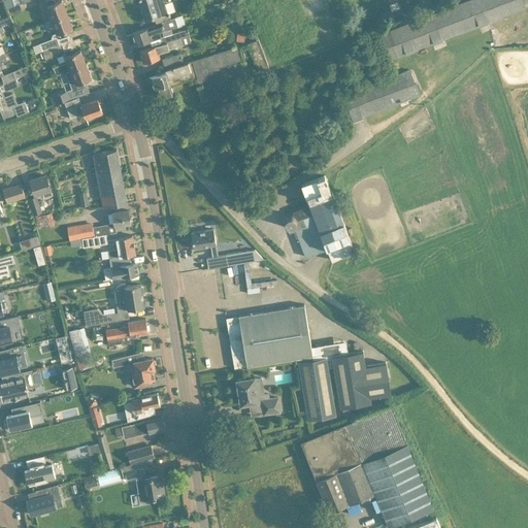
[(55,0),(46,0),(54,19),(67,13),(62,0),(60,0),(56,2),(55,0)]
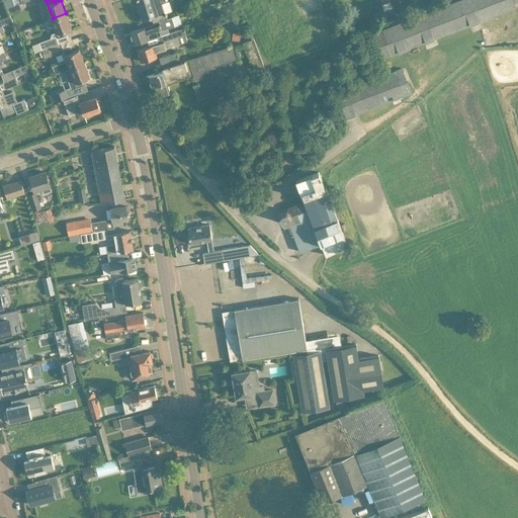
[(137,0),(143,18),(151,15),(153,22),(159,21),(167,18),(160,0),(137,0)]
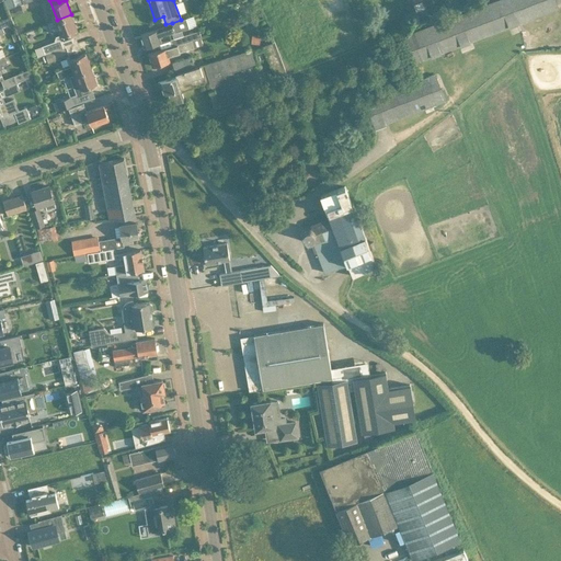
[(298,0),(293,2),(298,15),(325,4),(323,0),(298,0)]
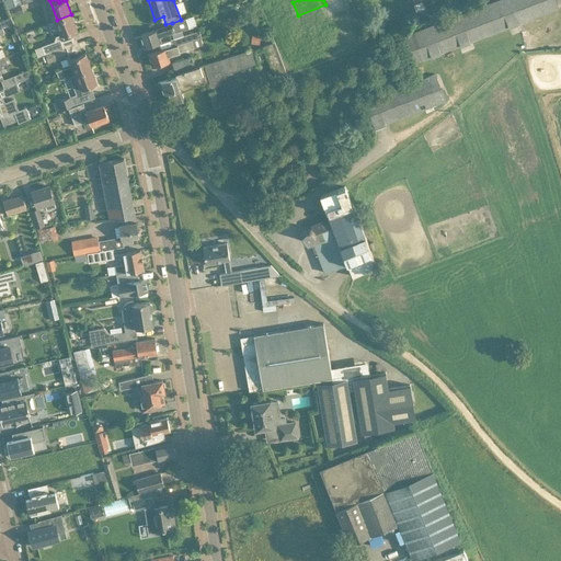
[(560,0),(499,0),(400,38),(410,65),(558,8),(557,3),(560,1),(560,0)]
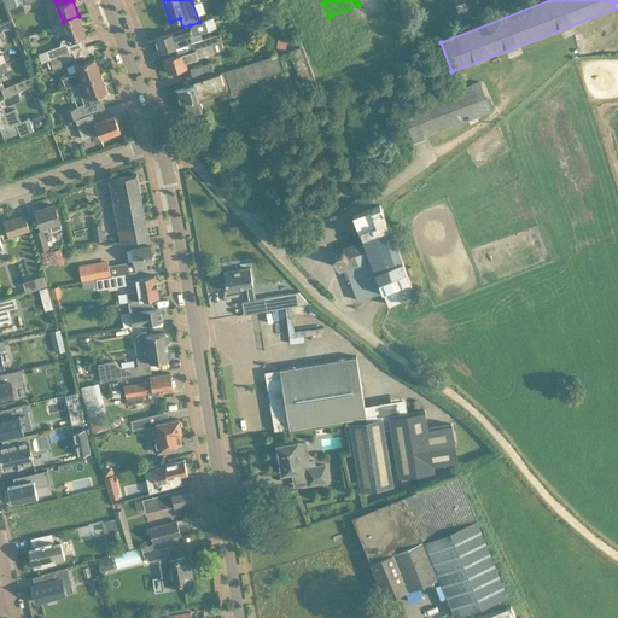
[(454,0),(459,12),(468,9),(467,6),(476,3),(473,0),(454,0)]
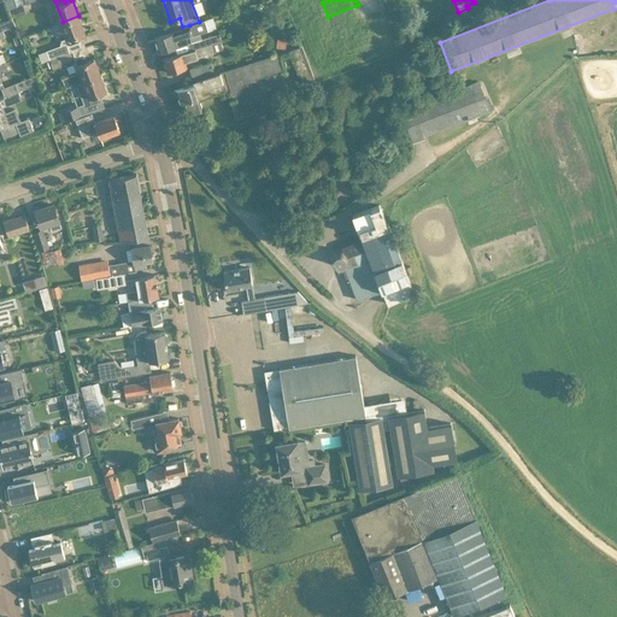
[(199,13),(205,11),(201,1),(195,4),(199,13)]
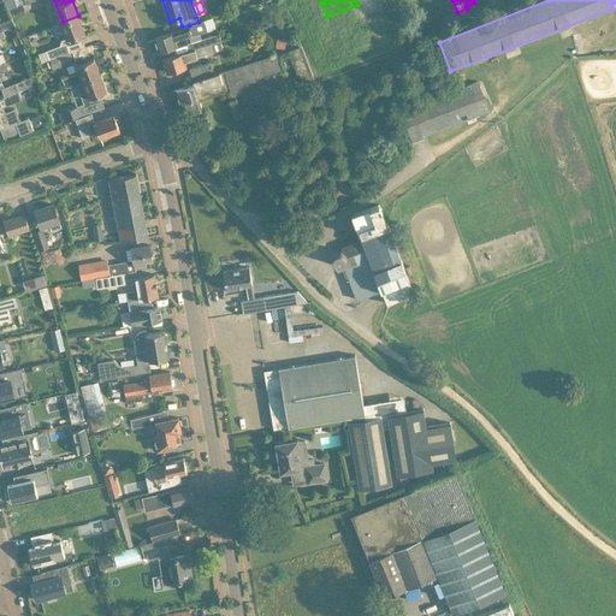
[(15,9),(18,17),(27,15),(23,6),(15,9)]
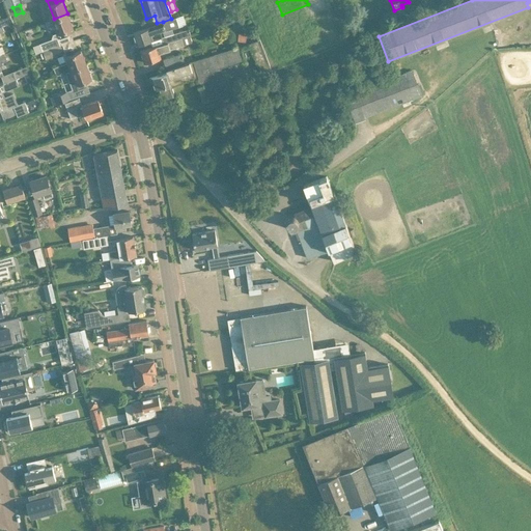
[(52,38),(39,44),(43,51),(60,45),(58,39),(68,35),(66,30),(73,28),(67,14),(54,19),(46,22),(48,27),(51,29),(57,27),(58,32),(53,34),(52,38)]
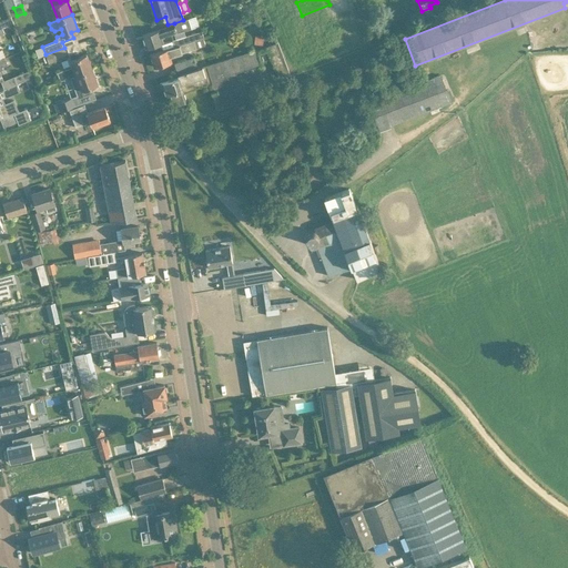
[(11,16),(0,20),(0,28),(2,28),(14,22),(11,16)]
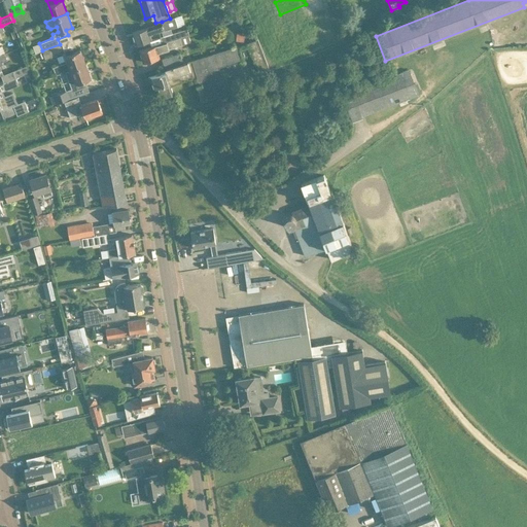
[(162,22),(162,23),(132,32),(136,44),(152,39),(151,34),(166,29),(171,28),(171,29),(178,26),(175,18),(170,19),(162,22)]
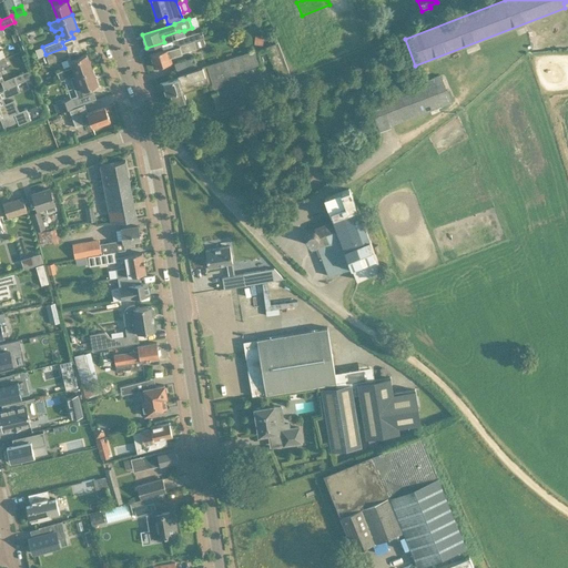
[(173,40),(175,47),(193,41),(204,38),(202,31),(173,40)]
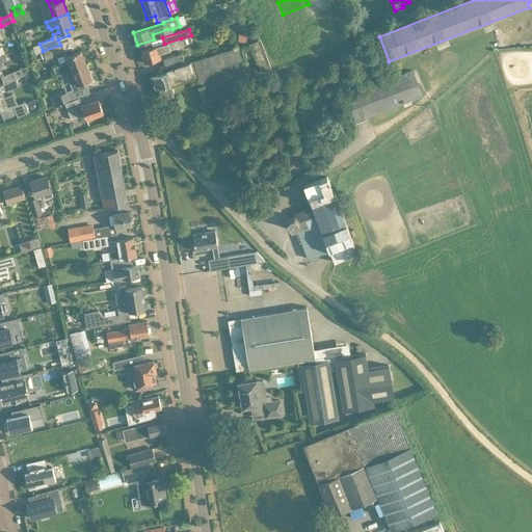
[(164,44),(151,48),(140,51),(144,62),(161,57),(160,52),(183,46),(181,38),(164,44)]
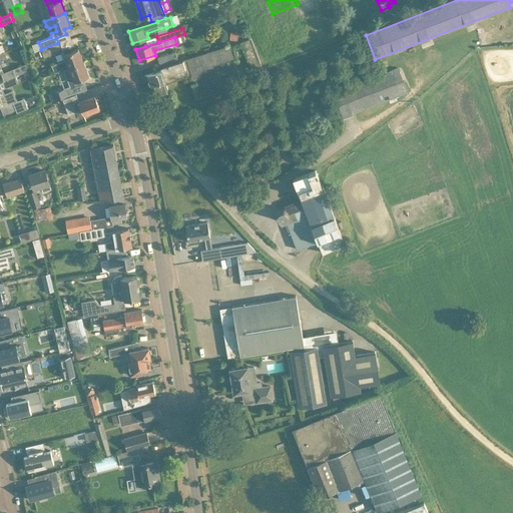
[(251,38),(241,41),(251,71),(263,67),(251,38)]
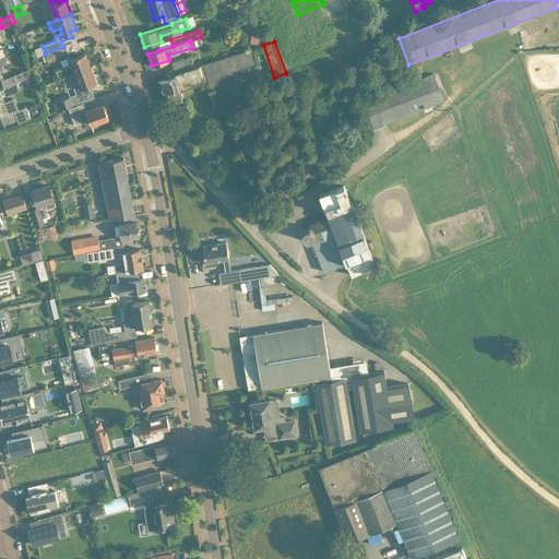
[(63,47),(45,54),(48,62),(69,55),(73,66),(57,71),(59,79),(70,75),(91,68),(85,52),(79,55),(76,50),(69,54),(67,46),(63,47)]
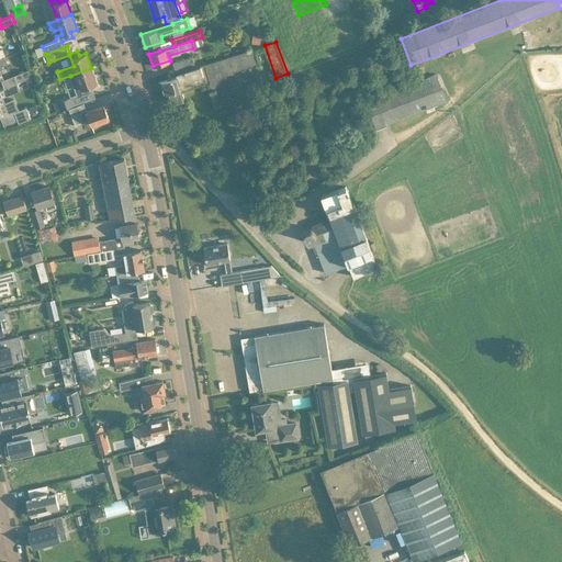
[(195,67),(176,72),(177,76),(158,82),(160,87),(161,86),(165,93),(167,93),(170,105),(186,101),(180,82),(203,76),(205,82),(204,82),(204,83),(210,81),(213,90),(209,91),(210,93),(215,108),(242,99),(234,71),(258,64),(254,48),(200,66),(195,67)]
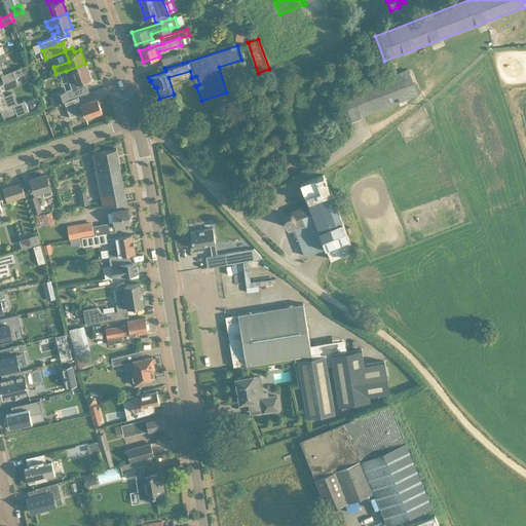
[(161,59),(164,68),(183,63),(180,53),(172,55),(161,59)]
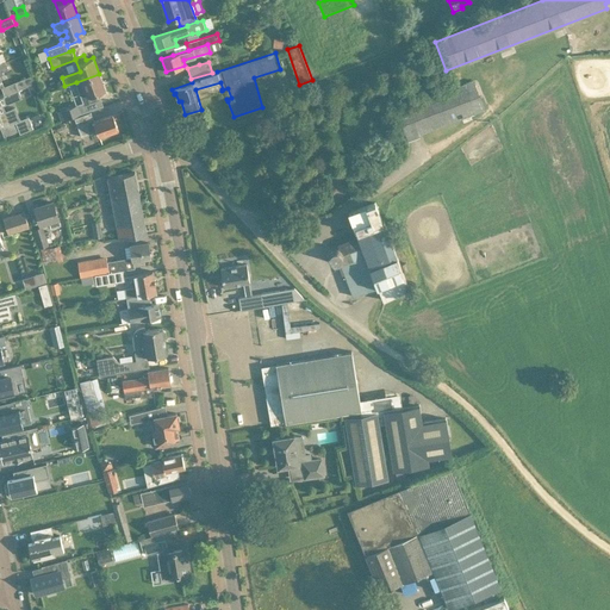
[(99,74),(76,82),(80,94),(85,93),(88,103),(100,99),(98,93),(105,91),(99,74)]
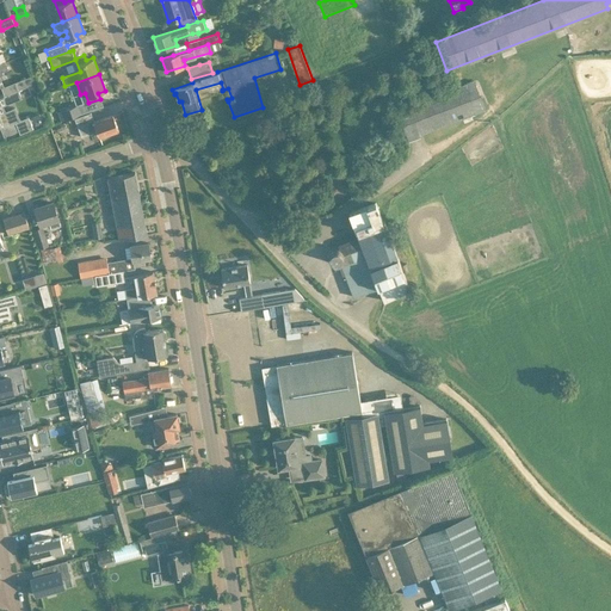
[(12,84),(16,92),(19,91),(37,84),(35,75),(12,84)]
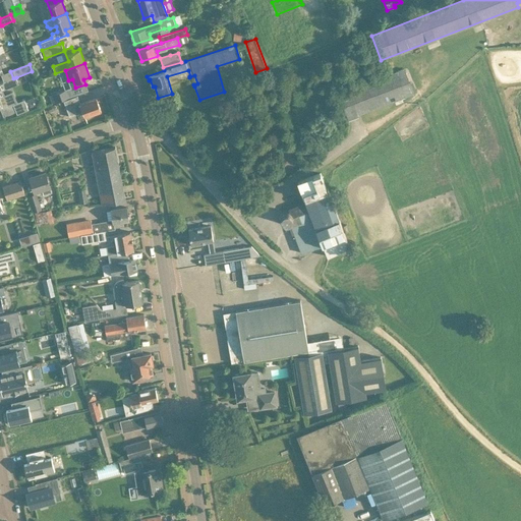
[(392,72),(349,89),(358,115),(414,94),(404,67),(392,72)]
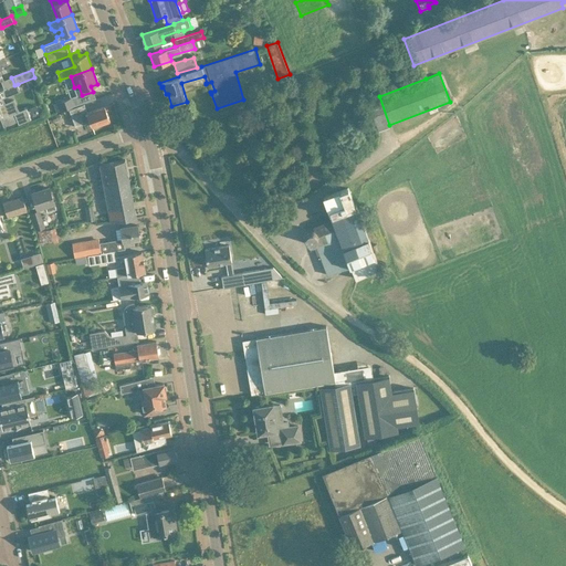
[(14,85),(6,88),(2,90),(6,96),(20,91),(18,84),(14,85)]
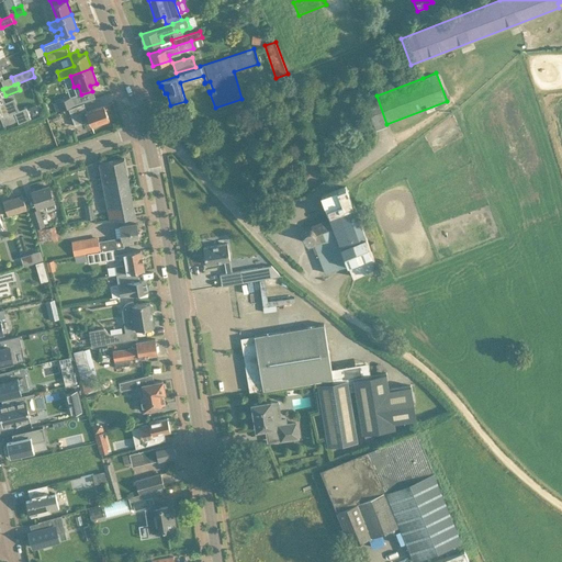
[(58,101),(60,109),(80,102),(78,96),(71,98),(70,97),(58,101)]
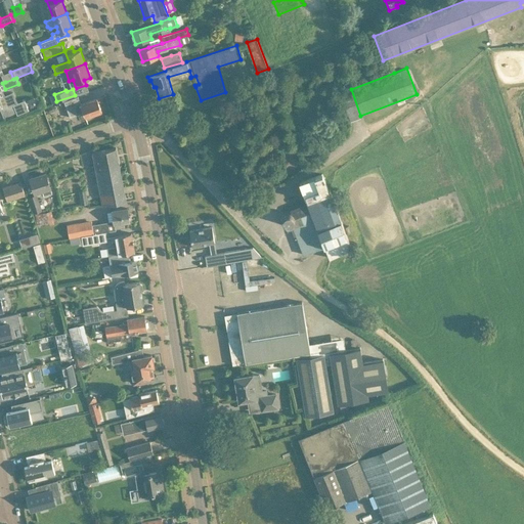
[(0,108),(3,117),(12,113),(16,112),(17,115),(29,111),(25,100),(17,102),(13,92),(5,96),(0,97),(0,108)]
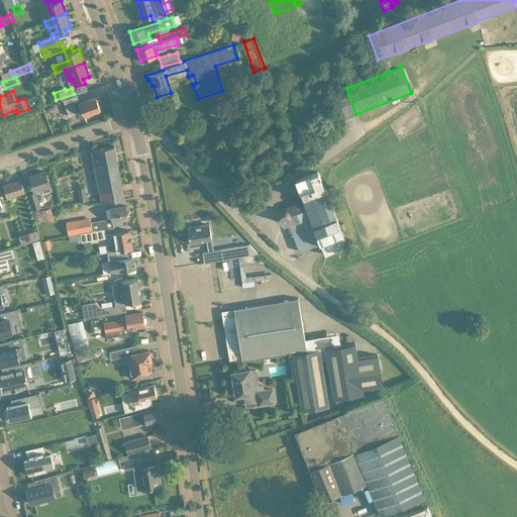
[(77,95),(68,98),(64,100),(70,115),(82,111),(84,115),(100,109),(96,96),(80,102),(77,95)]
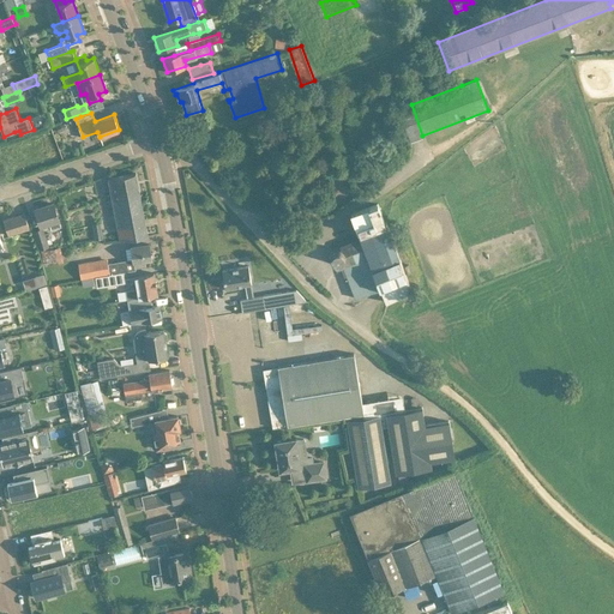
[(108,179),(110,190),(121,241),(148,235),(136,173),(108,179)]
